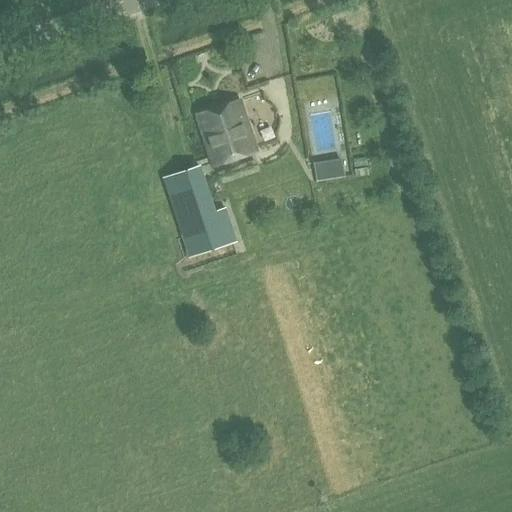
[(197,114),(214,165),(258,150),(241,99),(197,114)]
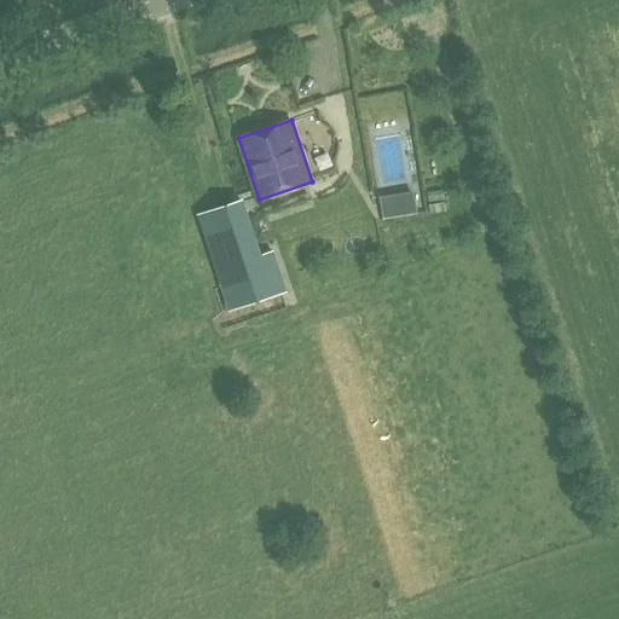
[(411,137),(385,139),(394,217),(420,213),(411,137)]
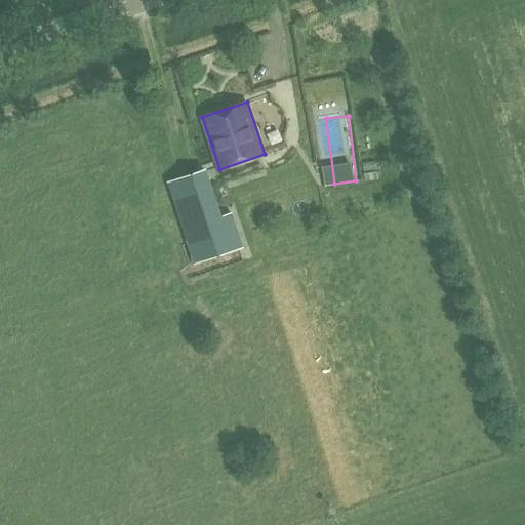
[(170,182),(197,264),(240,248),(230,218),(218,223),(201,171),(170,182)]
